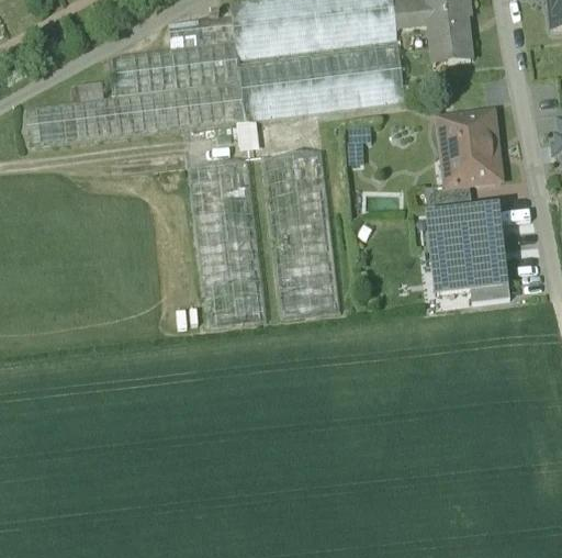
[(237,0),(228,1),(231,17),(217,18),(217,14),(213,14),(213,18),(180,22),(167,24),(169,49),(119,55),(108,59),(111,97),(33,107),(23,111),(27,148),(404,102),(391,0),(237,0)]
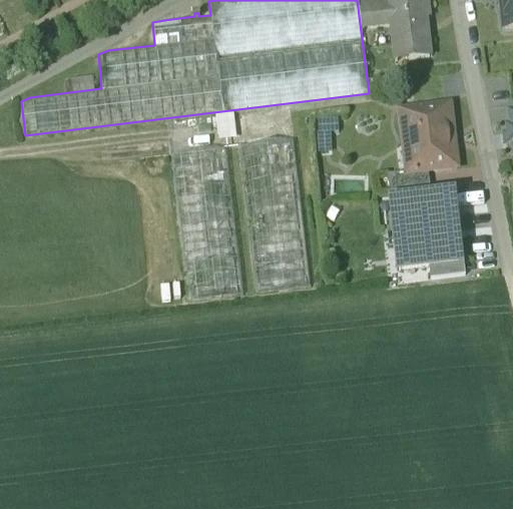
[(358,0),(361,27),(391,23),(388,5),(380,6),(379,0),(358,0)]
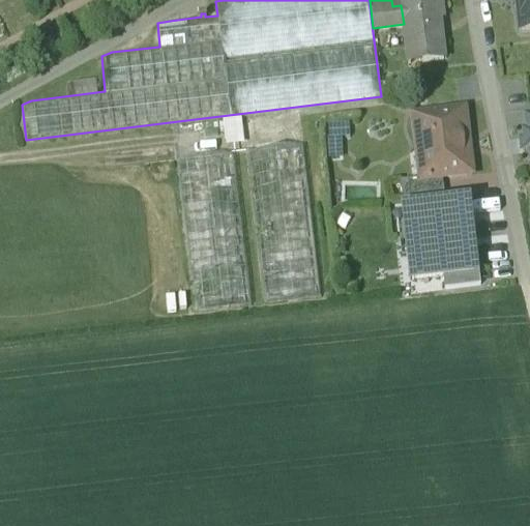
[(440,0),(401,4),(404,24),(408,62),(443,59),(438,18),(441,17),(440,0)]
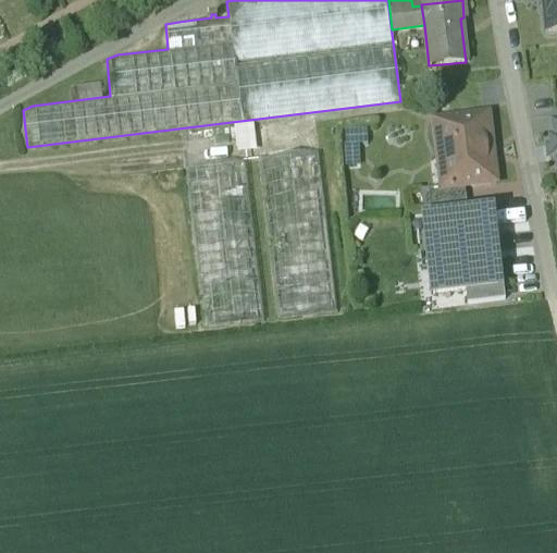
[(544,0),(547,29),(556,28),(556,0),(544,0)]
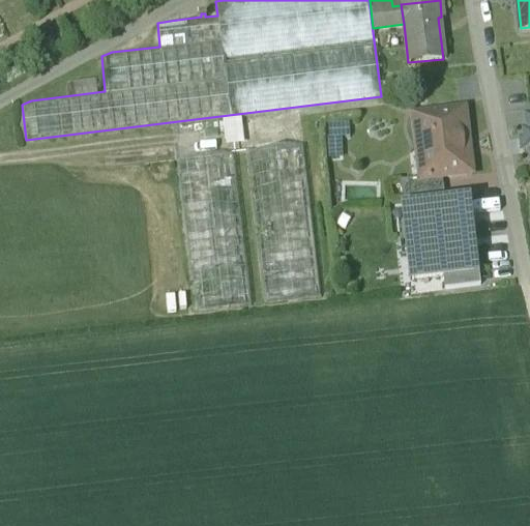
[(463,109),(413,114),(416,149),(422,148),(425,176),(420,177),(420,178),(420,179),(441,177),(466,174),(462,132),(466,132),(463,109)]
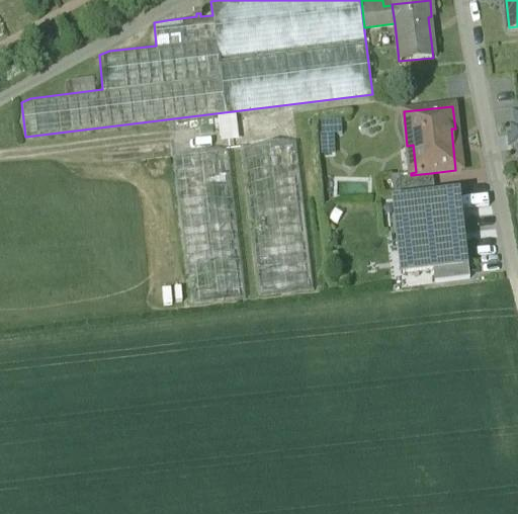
[(292,108),(237,114),(240,147),(296,141),(292,108)]
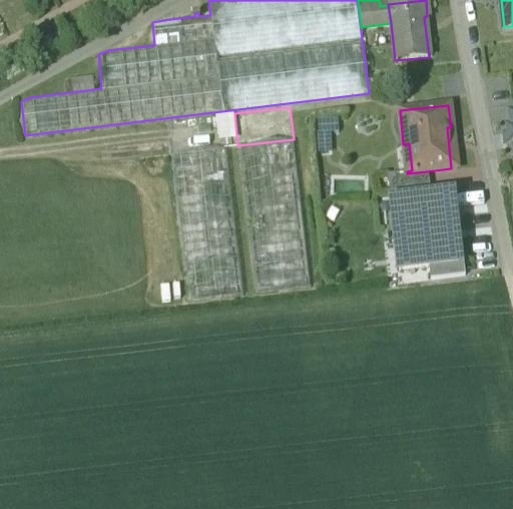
[(216,138),(235,136),(233,110),(214,112),(216,138)]
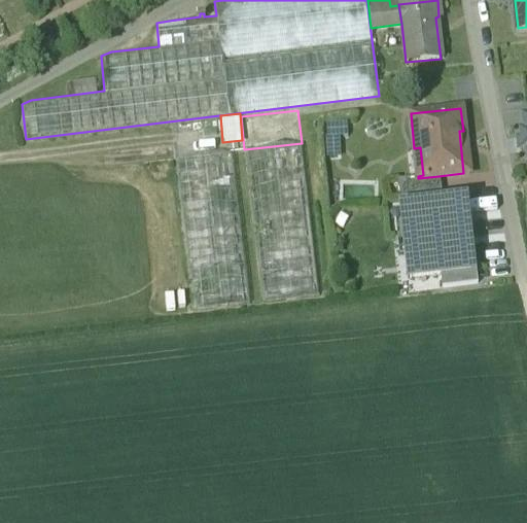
[(302,143),(244,149),(261,300),(319,293),(302,143)]
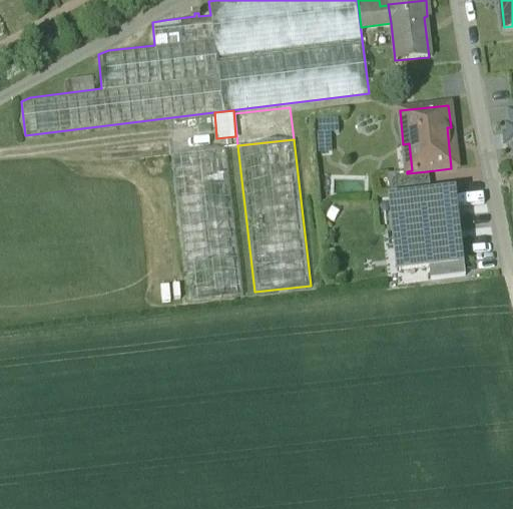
[(226,146),(170,153),(187,300),(242,293),(226,146)]
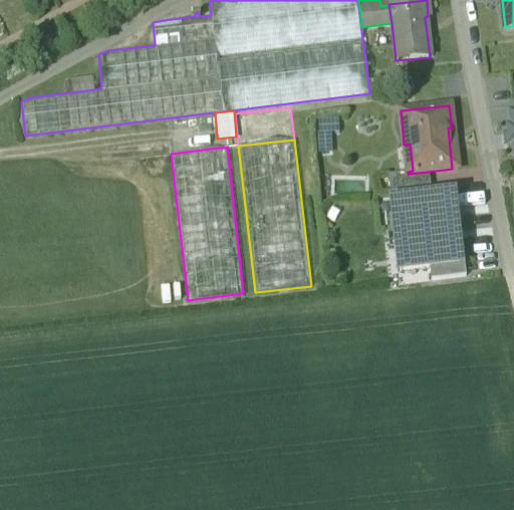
[(408,173),(388,175),(390,192),(402,191),(425,188),(430,188),(428,172),(408,174),(408,173)]
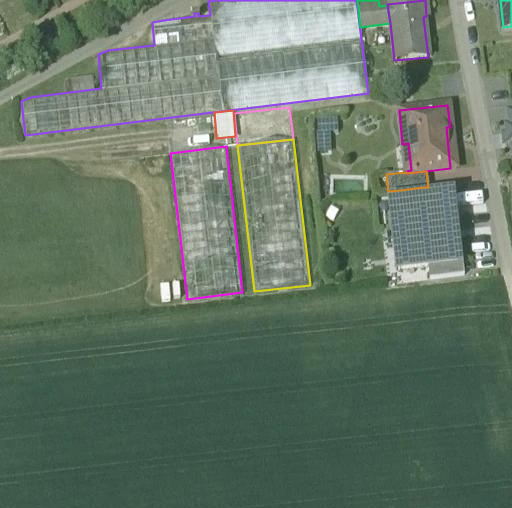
[(423,187),(400,190),(402,202),(425,199),(423,187)]
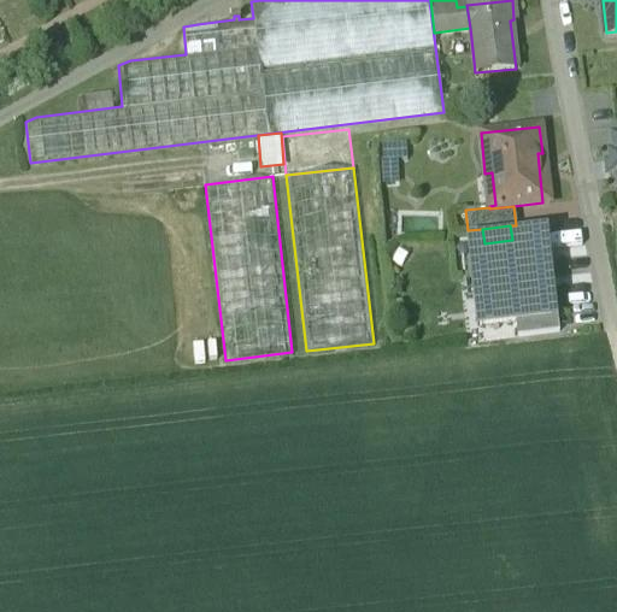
[(485,243),(470,245),(479,324),(516,321),(551,316),(541,237),(512,240),(485,243)]
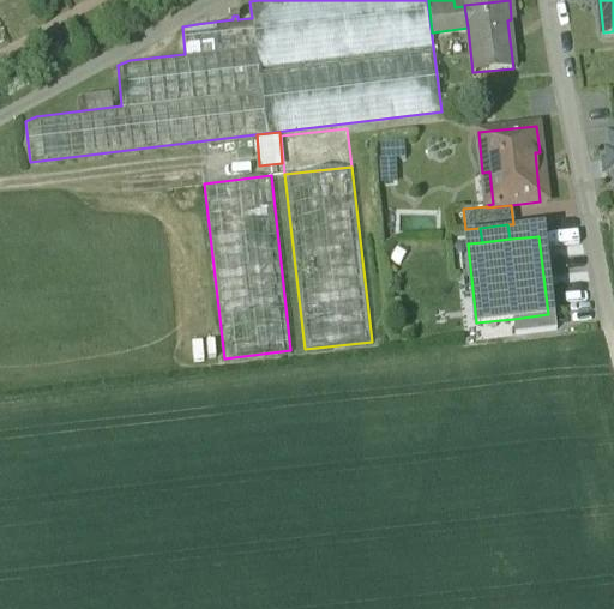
[(548,314),(513,319),(515,332),(555,327),(553,313),(548,314)]
